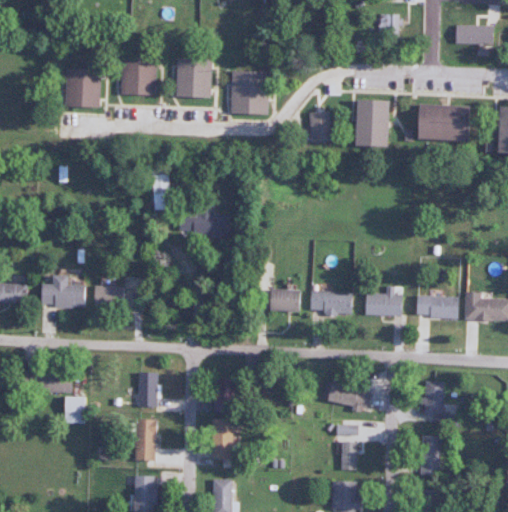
[(402,15),(381,15),(381,37),(402,37),(402,15)]
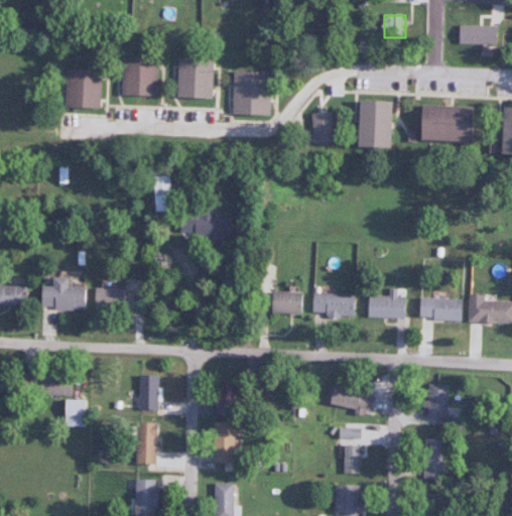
[(461,44),(500,44),(500,26),(461,26),(461,44)]
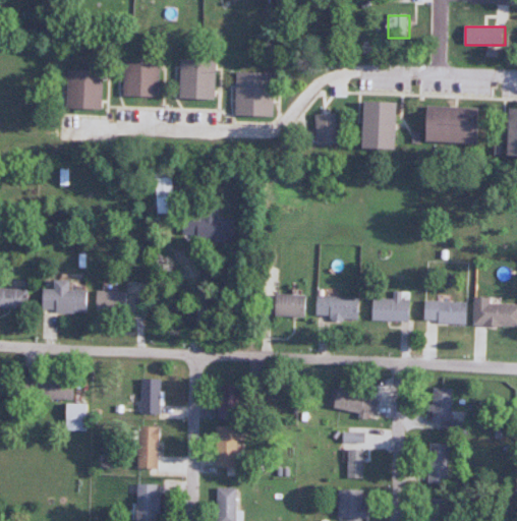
[(159,99),(160,59),(125,59),(125,98),(159,99)]
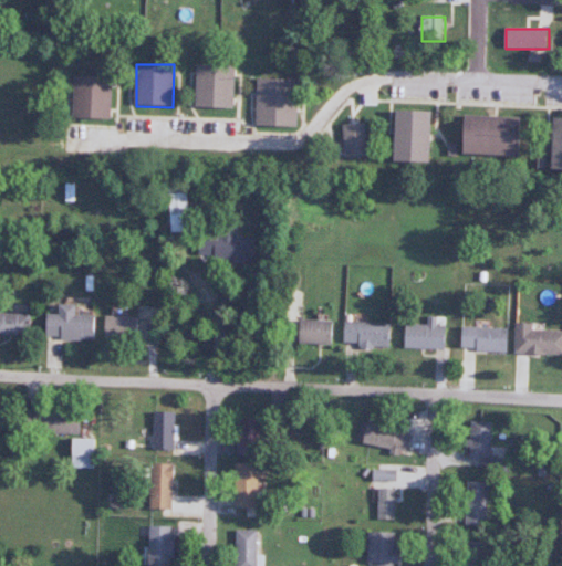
[(233,109),(236,66),(197,65),(195,108),(233,109)]
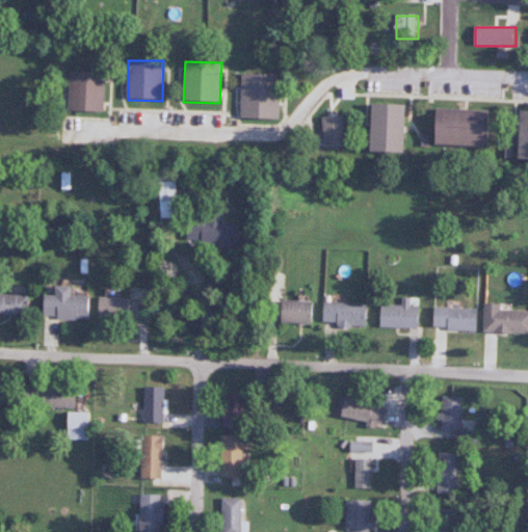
[(69,112),(105,113),(106,73),(71,72),(69,112)]
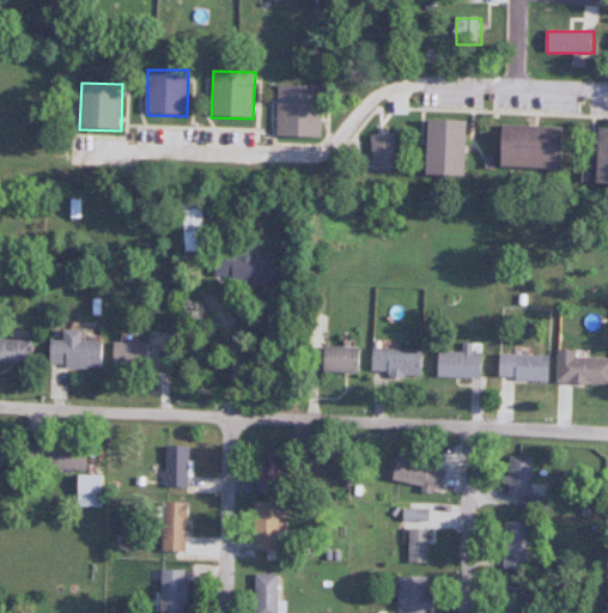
[(318,137),(318,86),(278,86),(278,137),(318,137)]
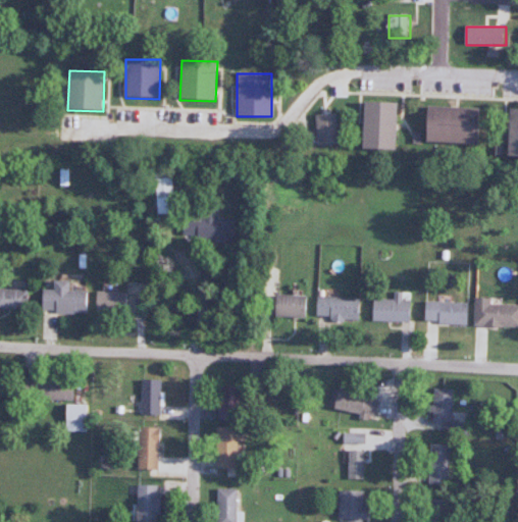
[(360,151),(395,151),(396,104),(361,104),(360,151)]
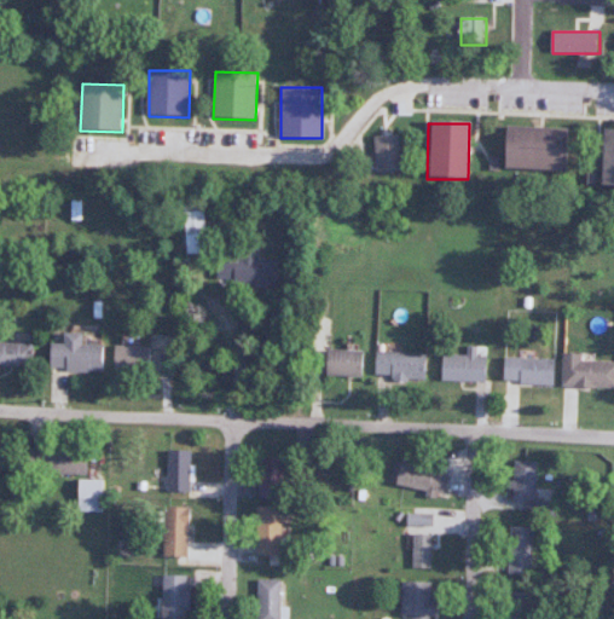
[(565,172),(566,129),(502,127),(500,171),(565,172)]
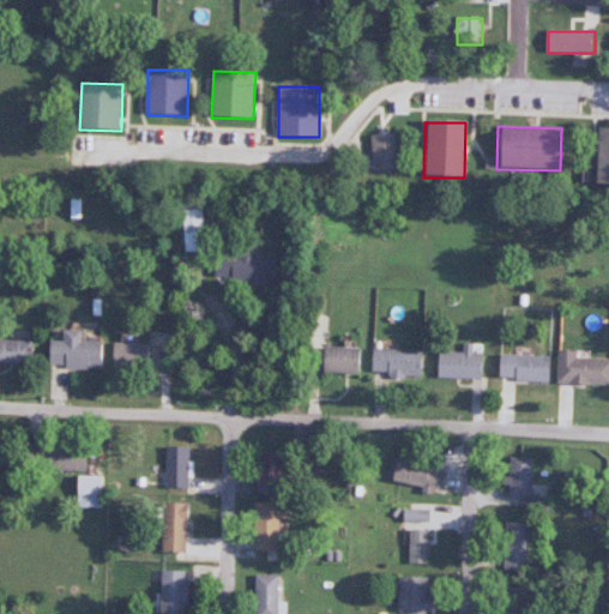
[(595,185),(608,185),(608,130),(596,130),(595,185)]
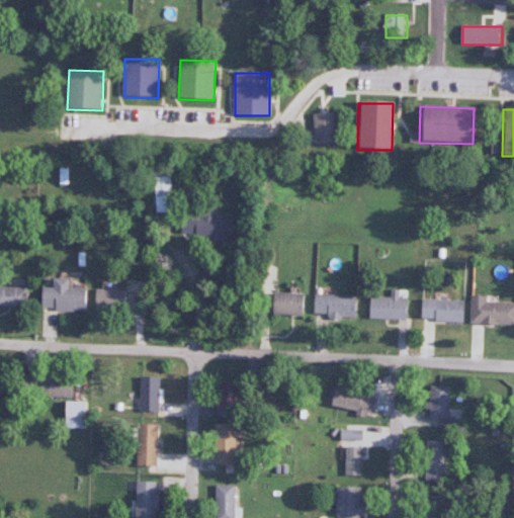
[(335,114),(315,114),(315,144),(335,144),(335,114)]
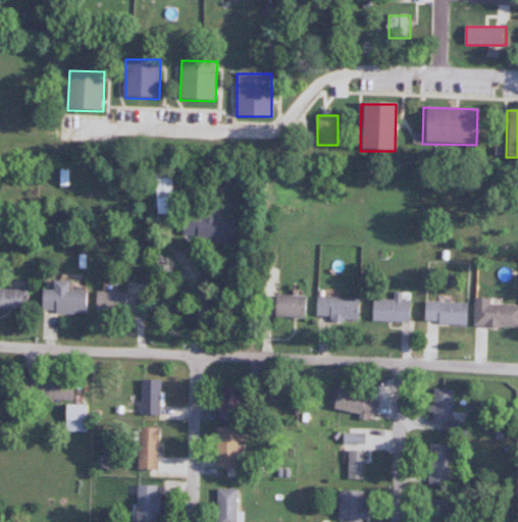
[(175,198),(175,168),(156,168),(156,198),(175,198)]
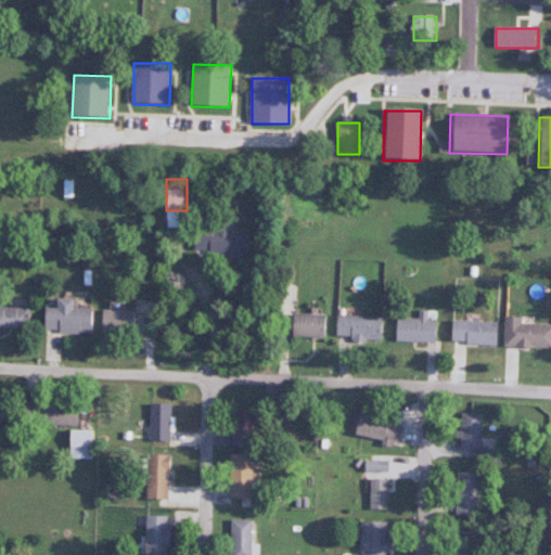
[(77,185),(67,184),(67,196),(77,196),(77,185)]
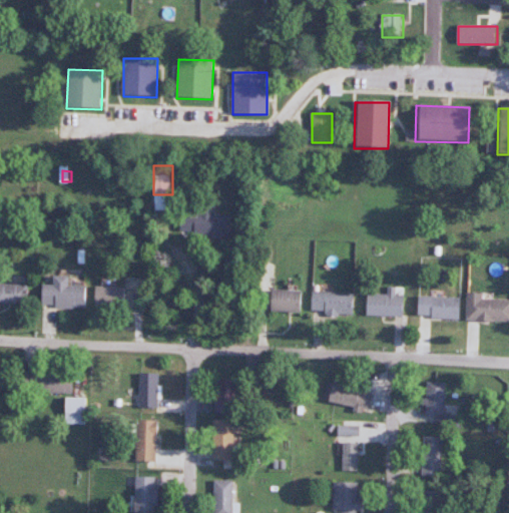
[(228,214),(213,214),(214,203),(179,203),(179,233),(228,233),(228,214)]
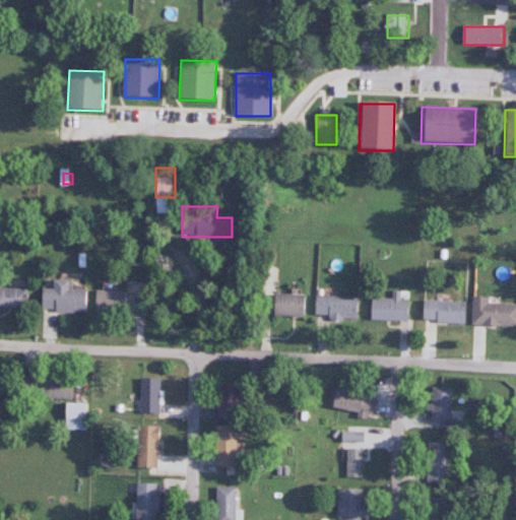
[(53,287),(42,287),(42,310),(87,310),(87,288),(69,288),(68,277),(53,278),(53,287)]
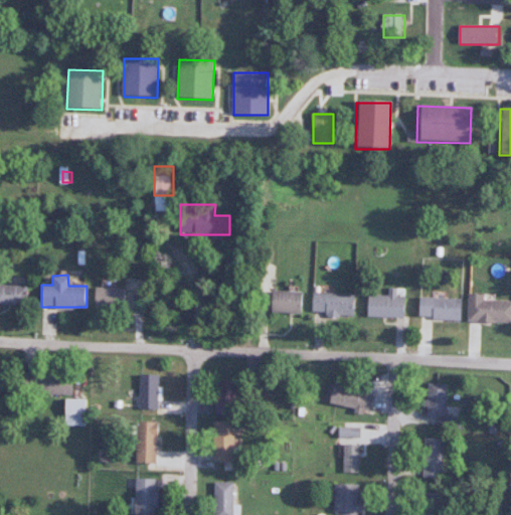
[(27,285),(0,283),(0,302),(26,304),(27,285)]
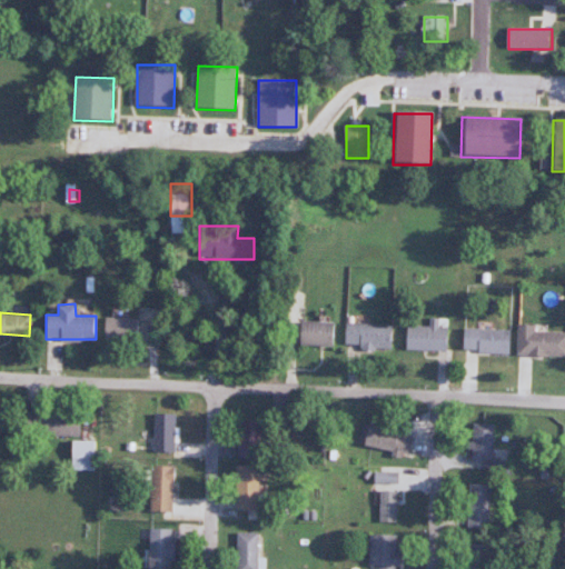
[(137,317),(103,317),(103,341),(137,341),(137,317)]
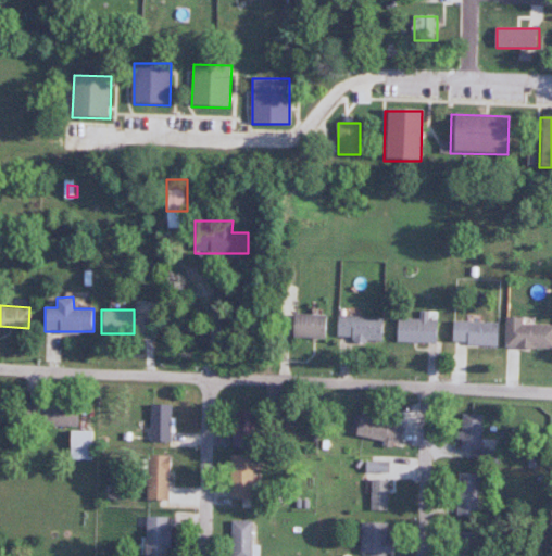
[(439,318),(431,318),(431,310),(421,310),(421,317),(398,317),(397,341),(438,341),(439,318)]
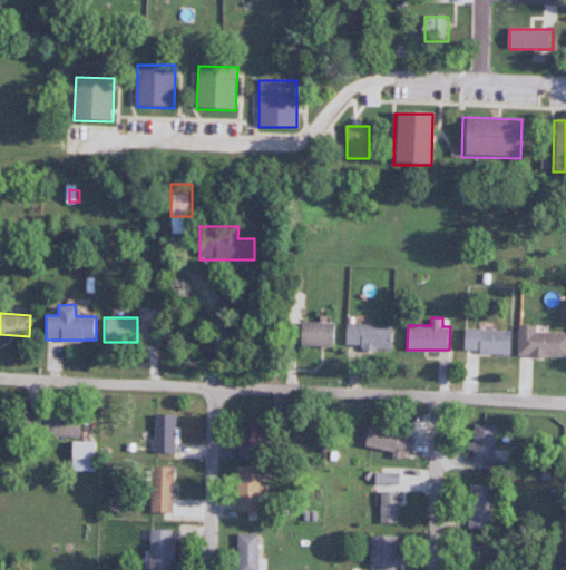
[(299,344),(334,344),(334,321),(299,321),(299,344)]
